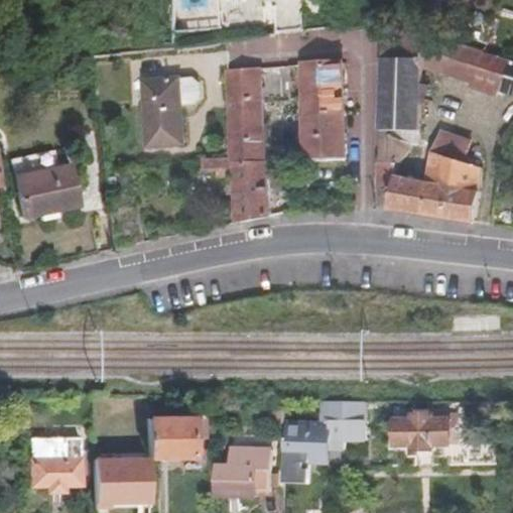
[(271,0),(274,25),(280,25),(280,19),(303,16),(300,0),(271,0)]
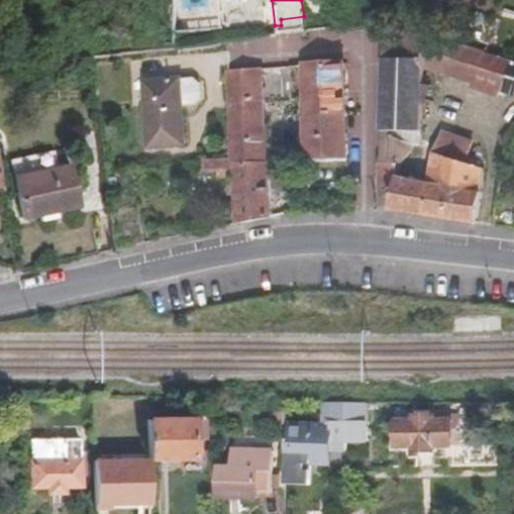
[(379,50),(377,208),(418,215),(475,223),(480,192),(480,167),(466,163),(436,153),(430,151),(426,182),(393,178),(394,165),(399,166),(408,150),(409,145),(407,141),(407,128),(419,128),(420,64),(513,94),(513,60),(429,32),(419,16),(392,14),(378,31),(379,50)]
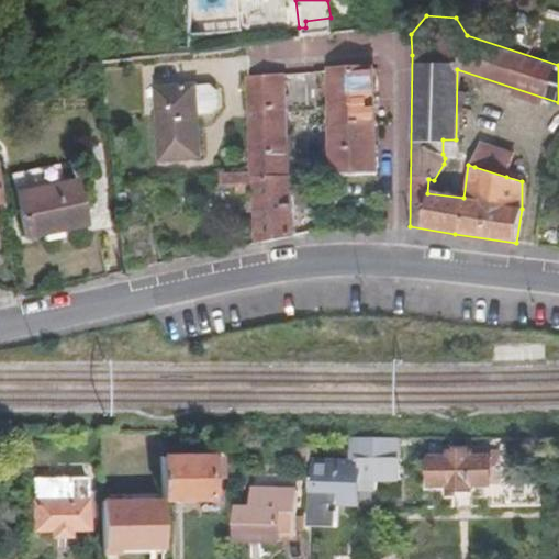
[(328,107),(332,175),(373,172),(368,67),(326,71),(328,107)]
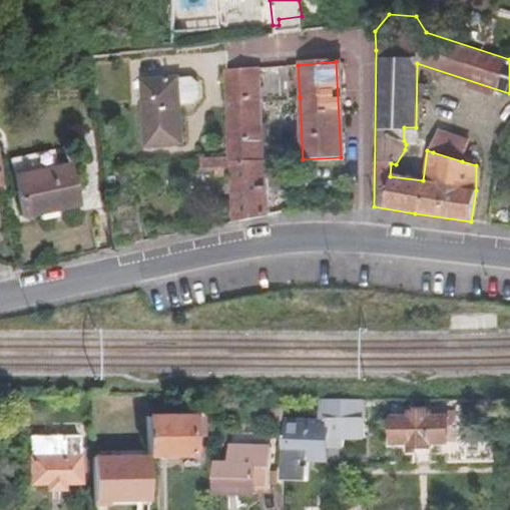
[(256,68),(258,103),(300,97),(298,65),(256,68)]
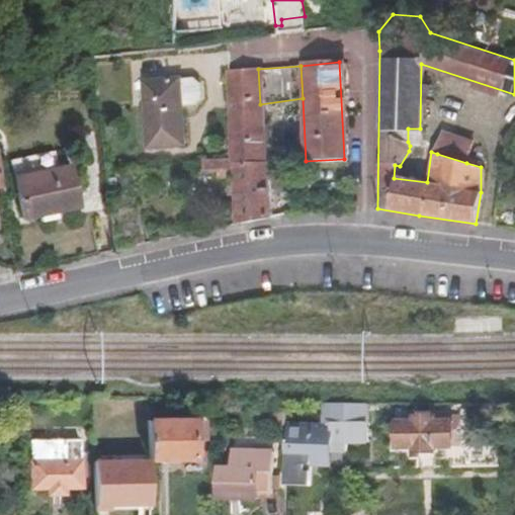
[(232,159),(232,162),(264,162),(260,104),(258,69),(226,71),(232,159)]
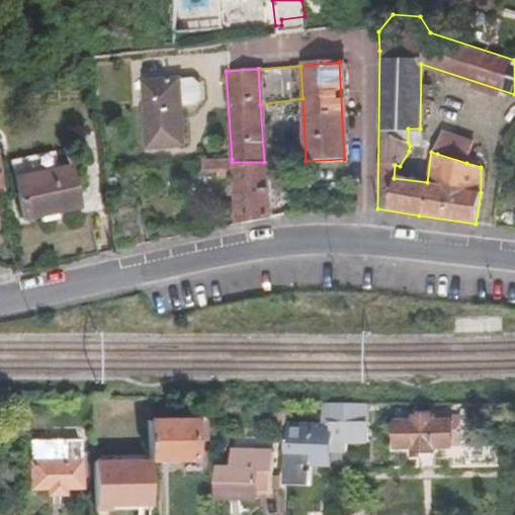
[(179,76),(140,80),(146,149),(185,145),(182,104),(195,103),(200,96),(199,84),(192,78),(179,79),(179,76)]
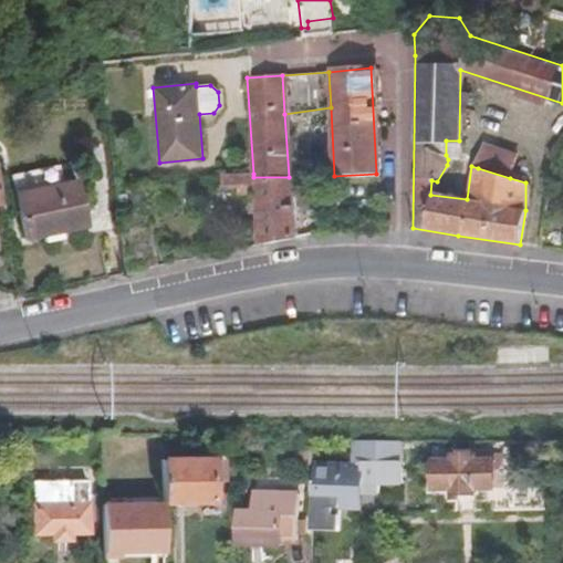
[(544,155),(558,166),(562,158),(562,135),(544,155)]
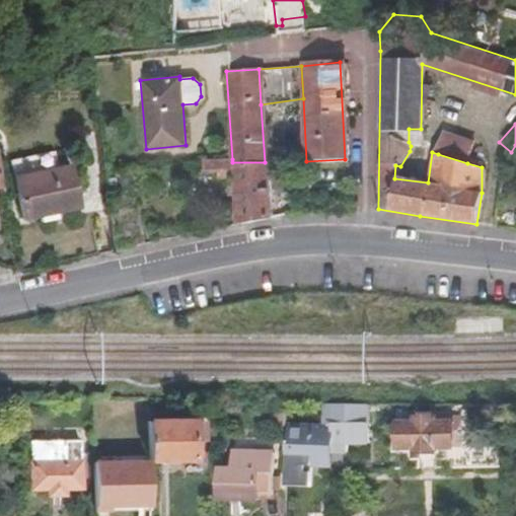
[(438,154),(467,163),(471,149),(443,140),(438,154)]
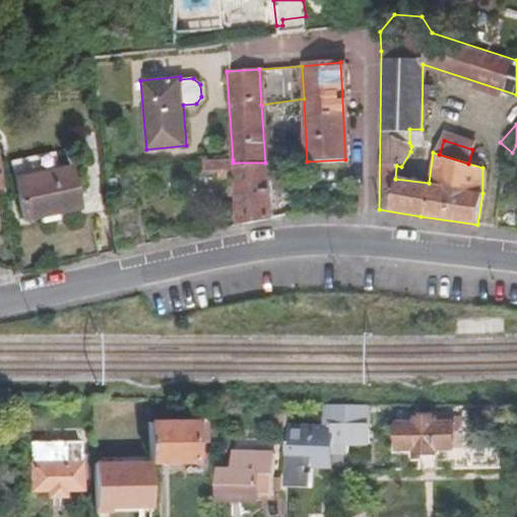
[(11,174),(54,165),(51,150),(8,159),(11,174)]
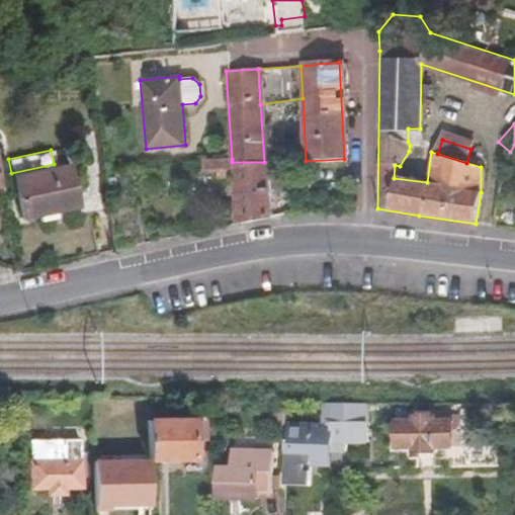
[(224,171),(233,171),(232,162),(232,159),(202,160),(203,169),(224,167),(224,171)]
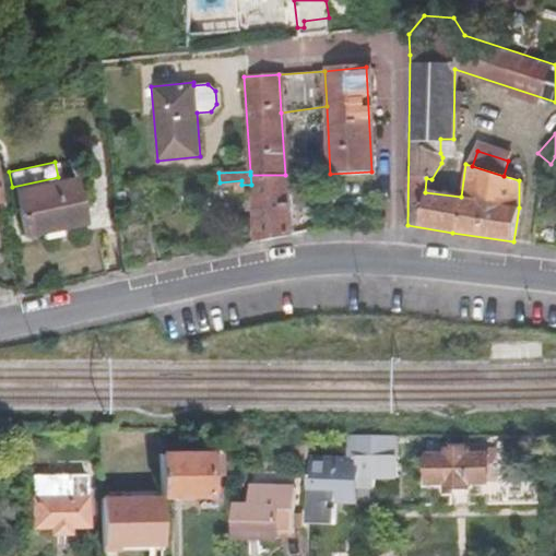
[(83,220),(73,174),(58,177),(12,187),(10,187),(20,234),(83,220)]
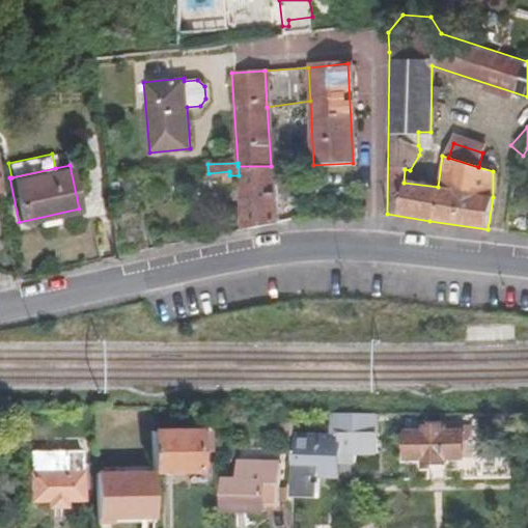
[(239,175),(243,228),(276,221),(275,195),(295,193),(293,166),(271,166),(238,166),(239,175)]
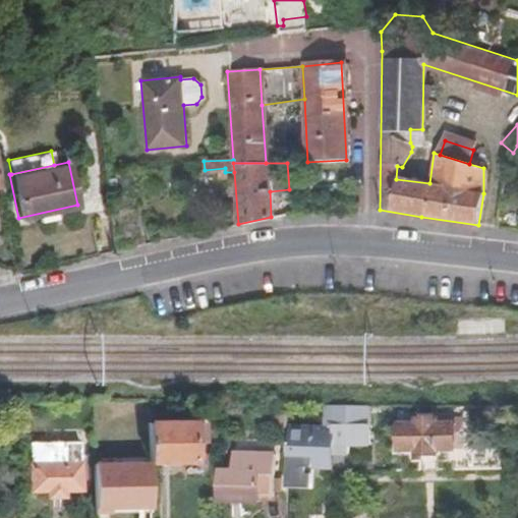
[(151,399),(133,398),(133,415),(107,414),(106,433),(109,434),(109,449),(152,449),(151,420),(151,399)]
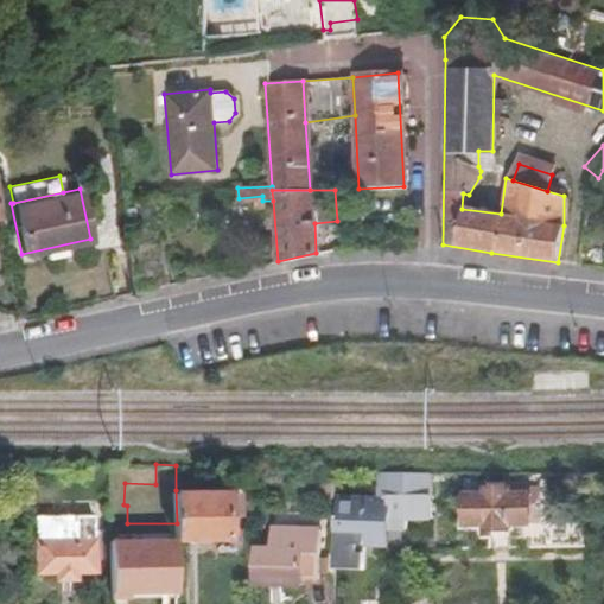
[(258,468),(239,466),(239,478),(258,478),(258,468)]
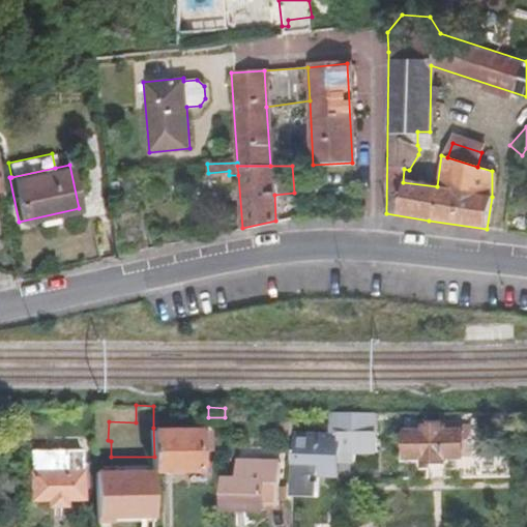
[(293,467),(293,475),(337,478),(339,463),(356,465),(355,457),(354,411),(333,411),(333,422),(343,422),(342,438),(333,438),(295,437),(293,467)]
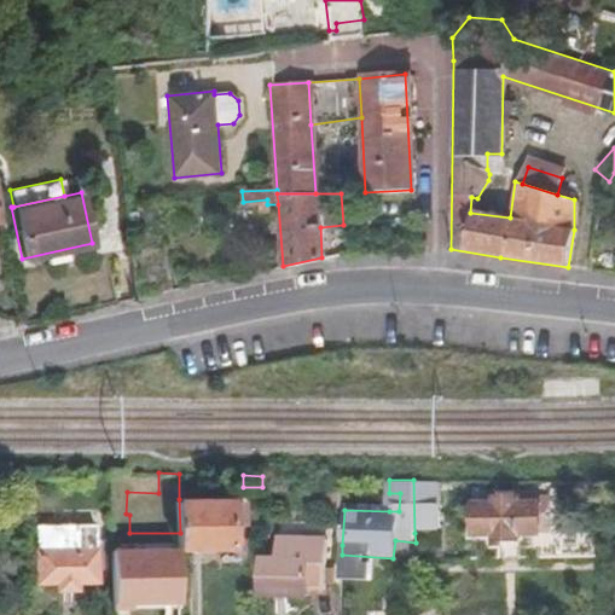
[(413,480),(415,533),(440,533),(439,481),(413,480)]
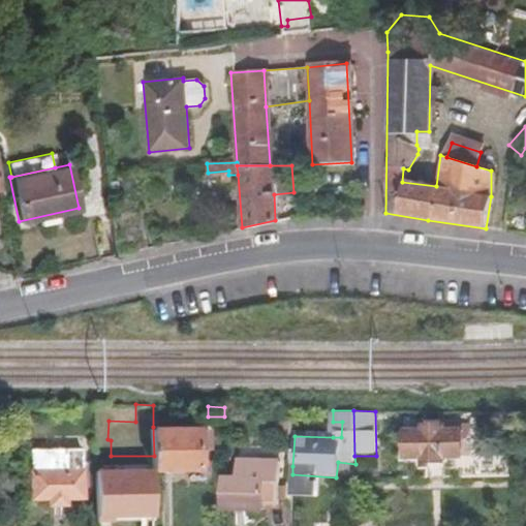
[(389,411),(383,411),(384,423),(399,424),(399,411),(389,411)]
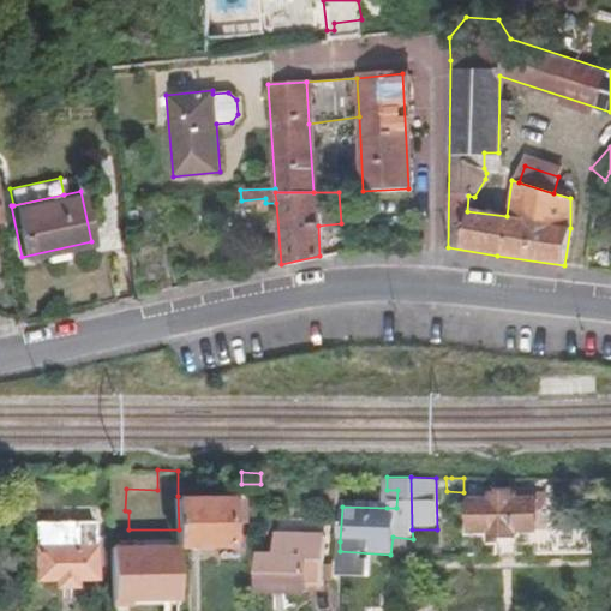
[(387,490),(387,508),(396,508),(397,490),(387,490)]
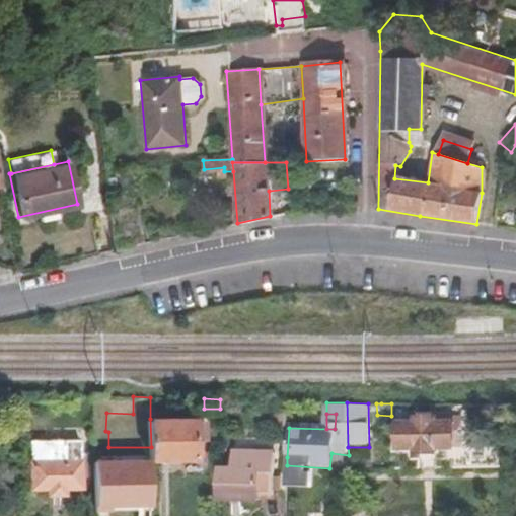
[(449,415),(399,415),(399,444),(419,444),(419,449),(441,448),(441,444),(456,444),(455,421),(449,420),(449,415)]
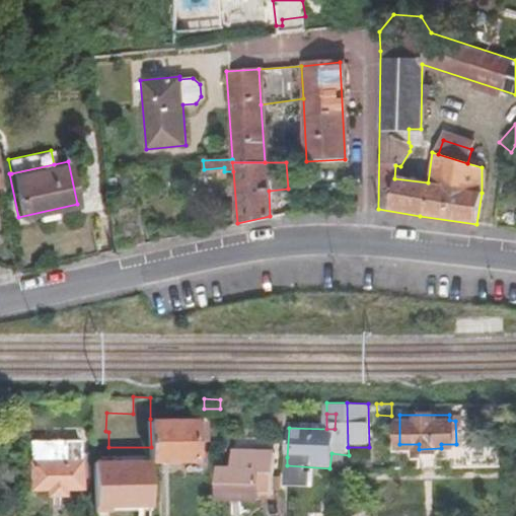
[(151,447),(151,455),(160,455),(196,455),(196,433),(196,418),(150,419),(151,447)]
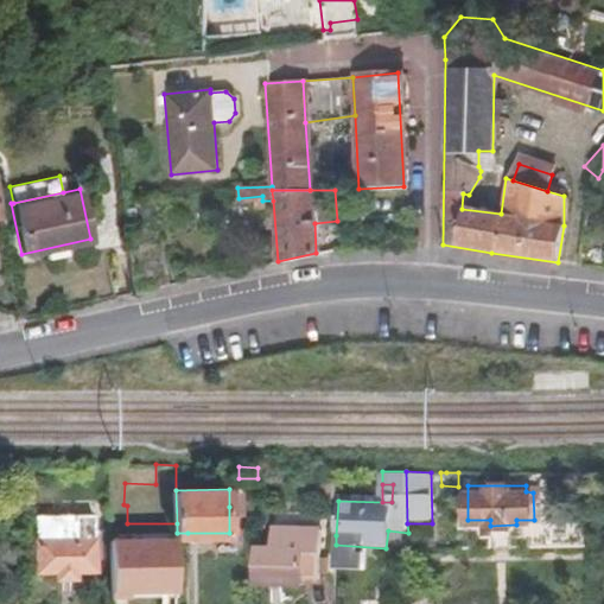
[(90,517),(33,519),(36,574),(55,574),(55,583),(74,583),(74,574),(91,573),(91,564),(99,564),(97,535),(91,535),(90,517)]
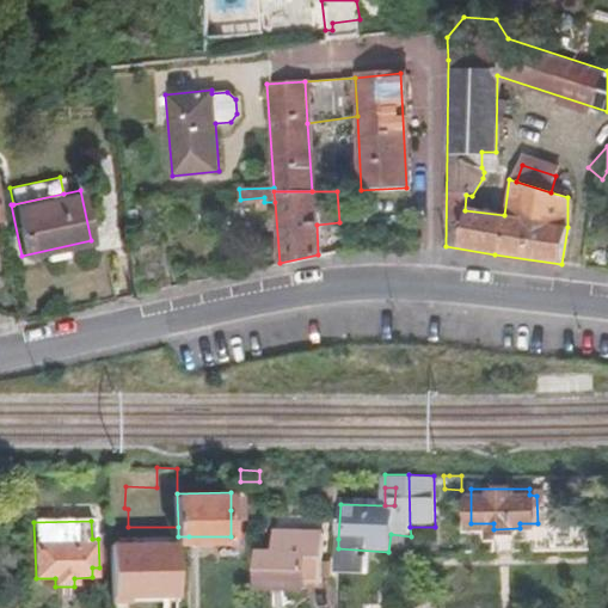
[(260,529),(262,588),(308,587),(308,577),(325,577),(323,529),(260,529)]
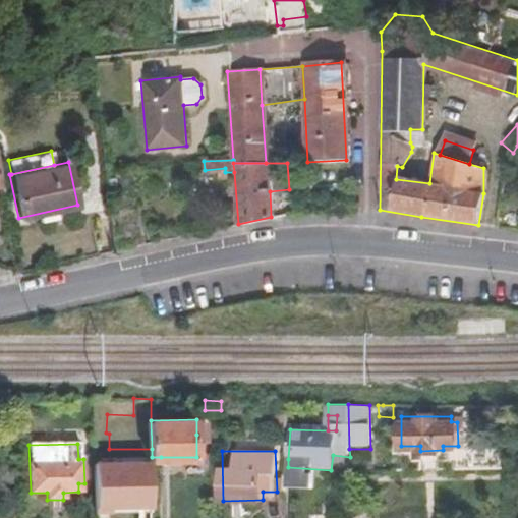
[(108,453),(94,453),(95,470),(108,470),(108,453)]
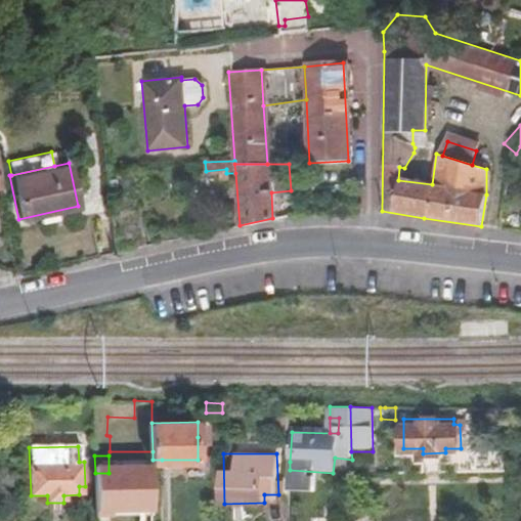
[(354,518),(353,520),(376,520),(376,507),(353,508),(354,518)]
